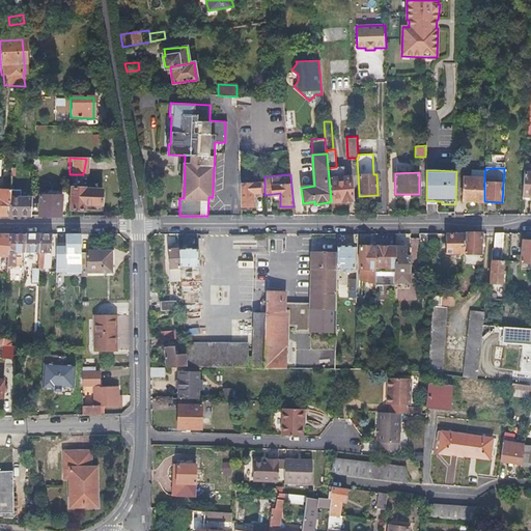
[(329,177),(331,201),(341,200),(341,201),(353,200),(351,176),(329,177)]
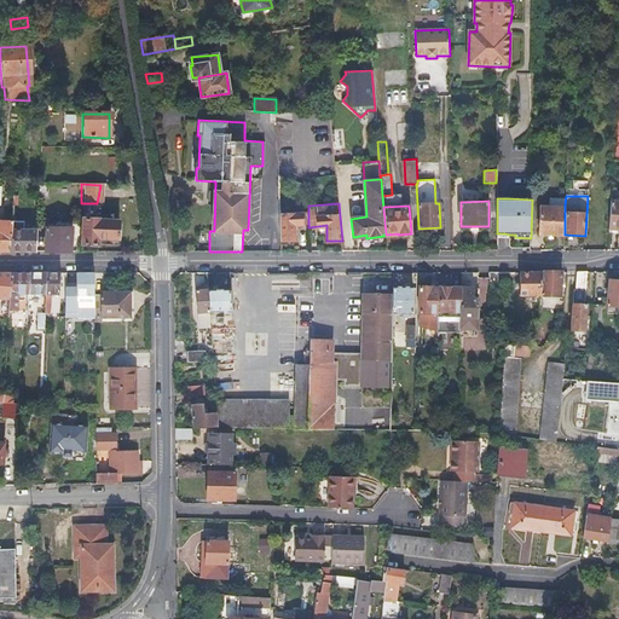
[(539,233),(565,235),(565,207),(541,207),(539,233)]
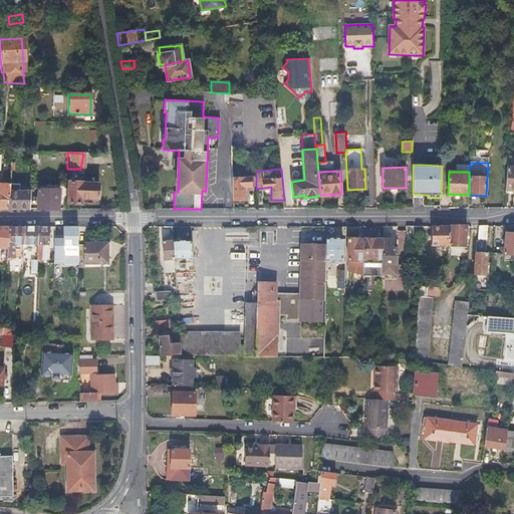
[(232,177),(233,199),(245,199),(244,186),(251,186),(250,177),(232,177)]
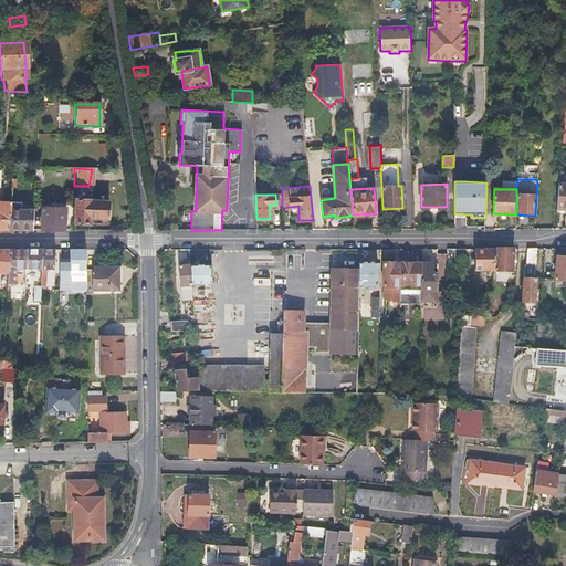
[(88,217),(106,218),(106,201),(90,200),(90,199),(74,198),(72,221),(88,222),(88,217)]
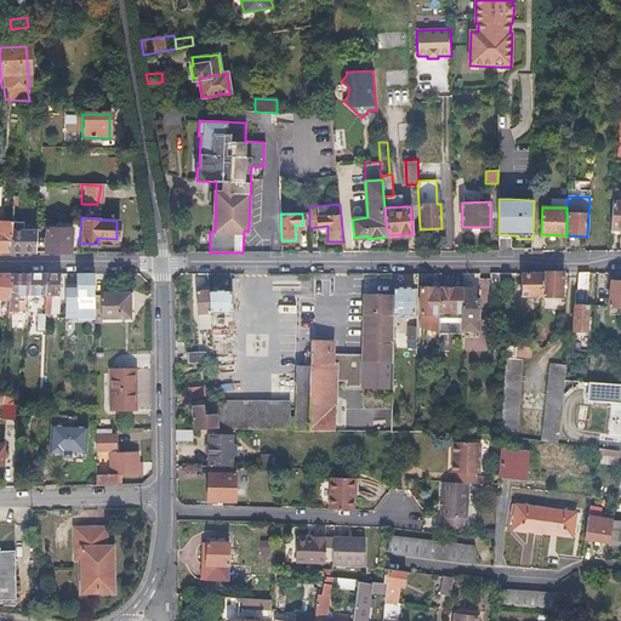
[(0,251),(7,252),(10,231),(10,222),(0,220),(0,251)]
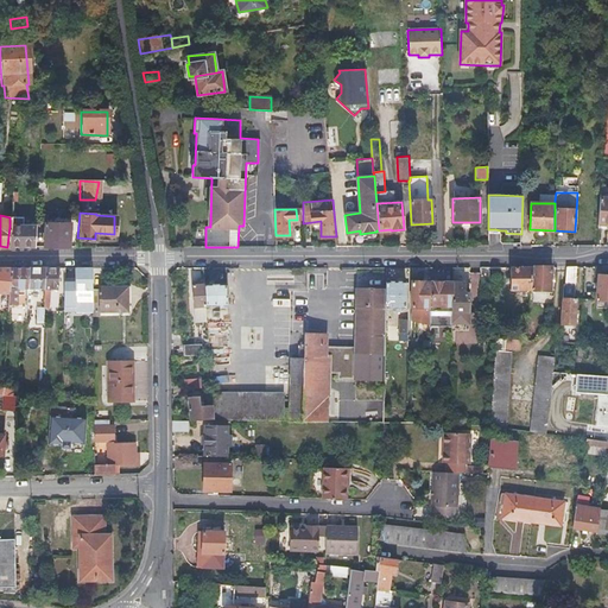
[(44,222),(43,246),(62,246),(69,247),(69,223),(44,222)]
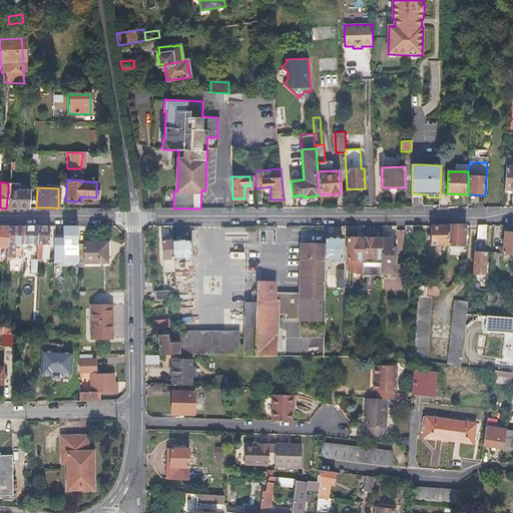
[(8,190),(6,208),(20,207),(29,207),(30,190),(8,190)]
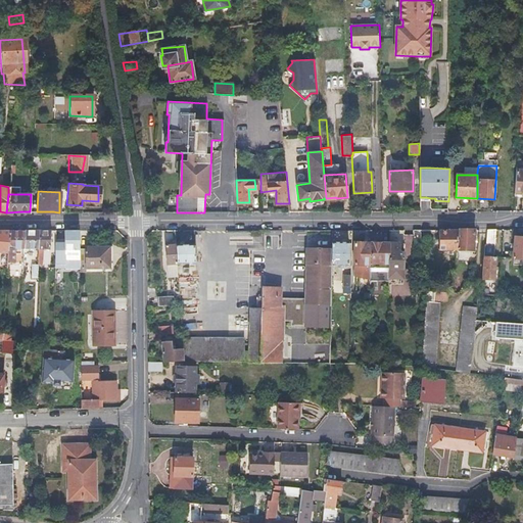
[(0,251),(8,252),(9,230),(0,229),(0,251)]
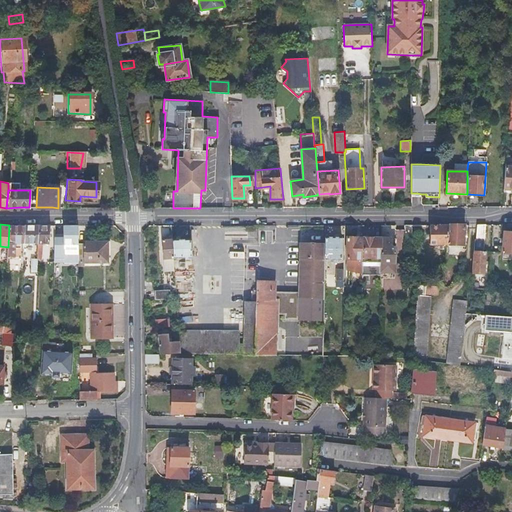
[(430,243),(449,243),(448,224),(430,224),(430,243)]
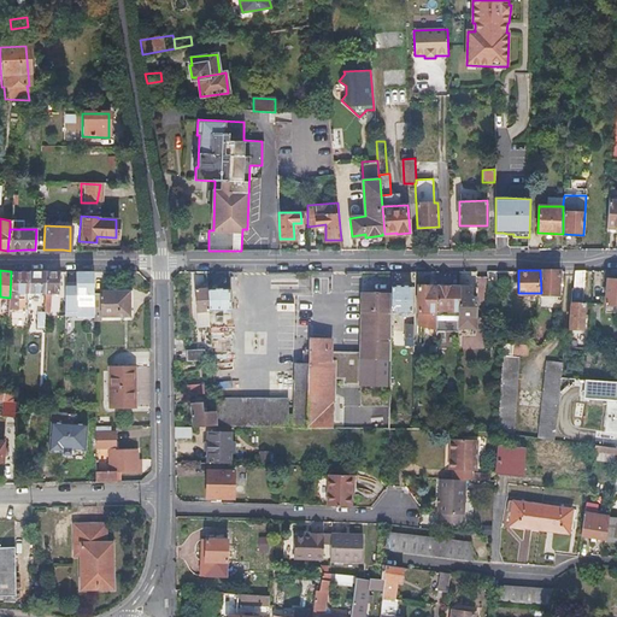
[(560,270),(540,270),(541,293),(559,293),(560,270)]
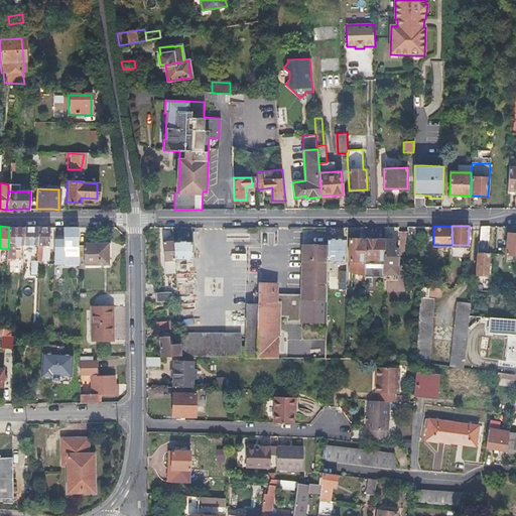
[(487,226),(481,226),(480,241),(489,242),(489,226),(487,226)]
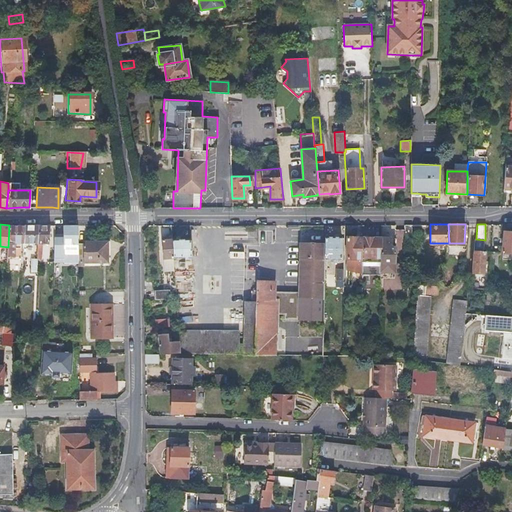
[(23,242),(25,225),(16,225),(9,225),(8,247),(7,256),(14,256),(15,247),(20,247),(20,242),(23,242)]
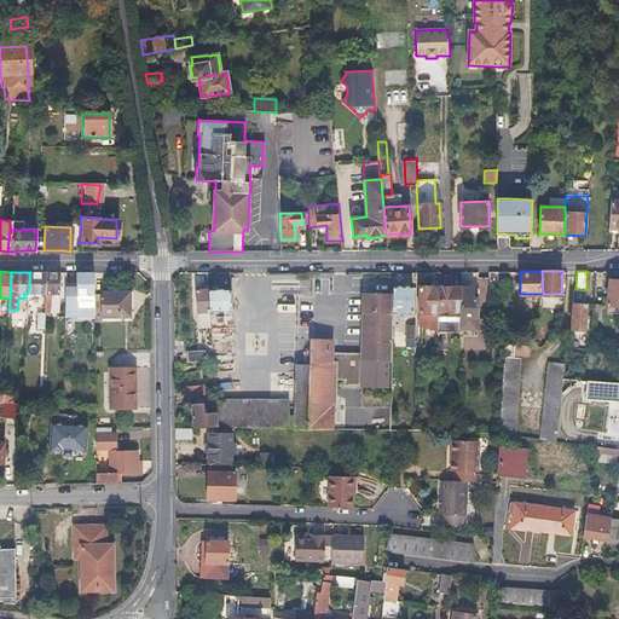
[(44,293),(45,272),(34,272),(30,272),(28,293),(44,293)]
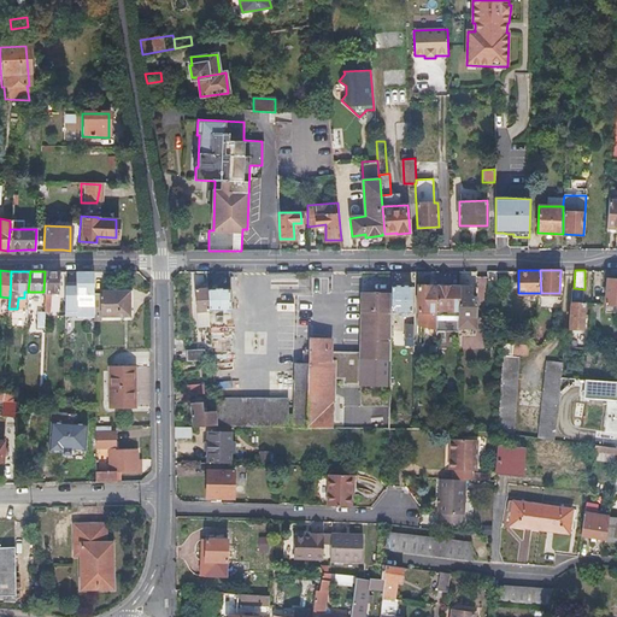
[(50,271),(45,271),(43,292),(43,305),(50,305),(51,293),(59,293),(59,271),(50,271)]
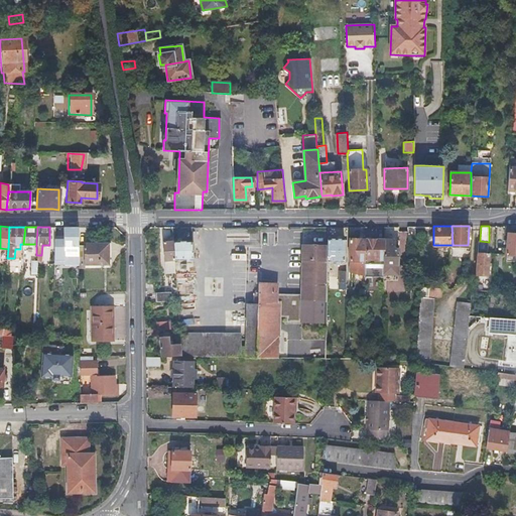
[(78,264),(78,245),(77,227),(72,227),(63,227),(63,238),(53,239),(53,265),(78,265),(78,264)]
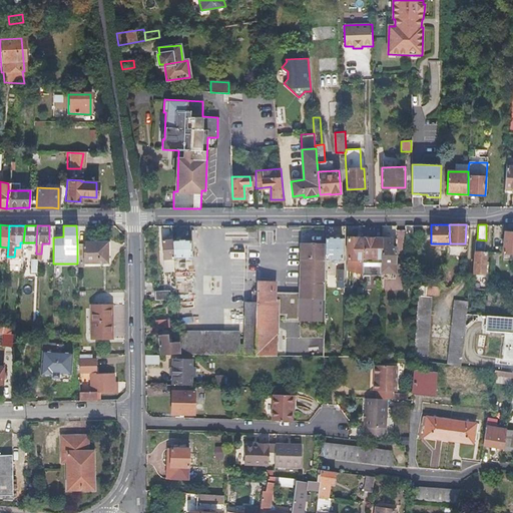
[(512,251),(512,231),(506,231),(504,251),(512,251)]
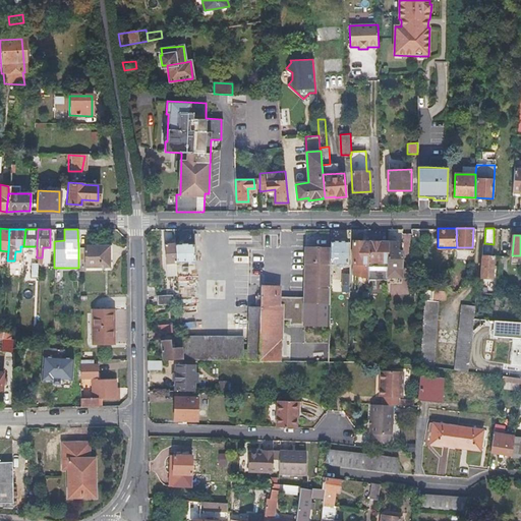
[(331,247),(331,263),(347,263),(347,240),(331,240),(331,247)]
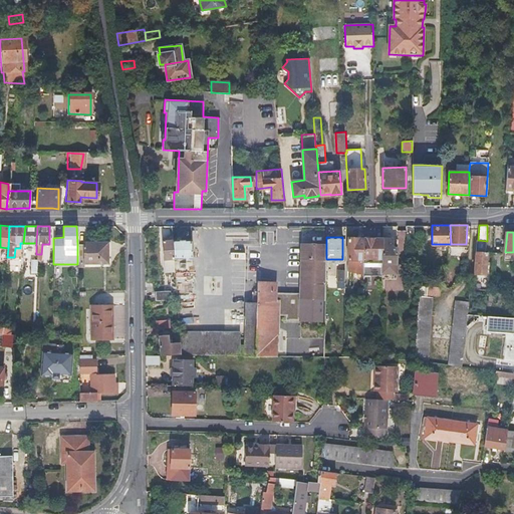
[(363,271),(363,262),(364,238),(348,238),(348,271),(363,271)]
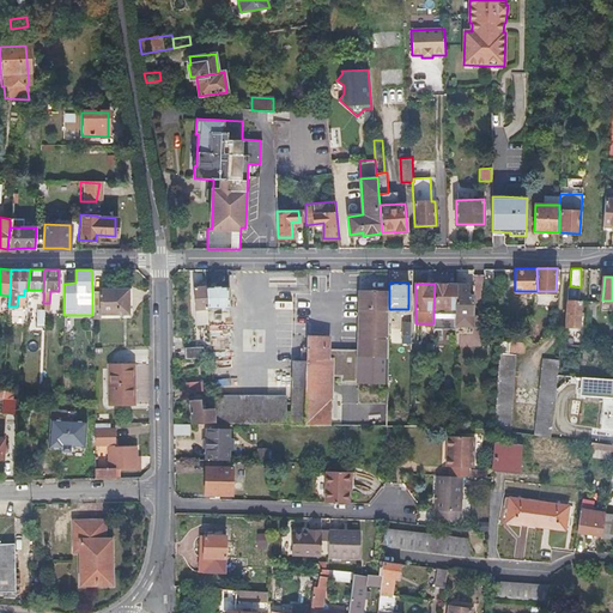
[(455,313),(456,284),(450,284),(435,284),(434,313),(455,313)]
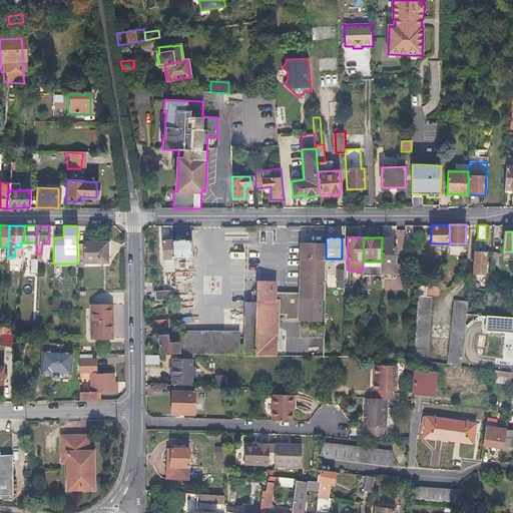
[(392,237),(382,237),(381,262),(381,272),(395,272),(395,246),(392,246),(392,237)]
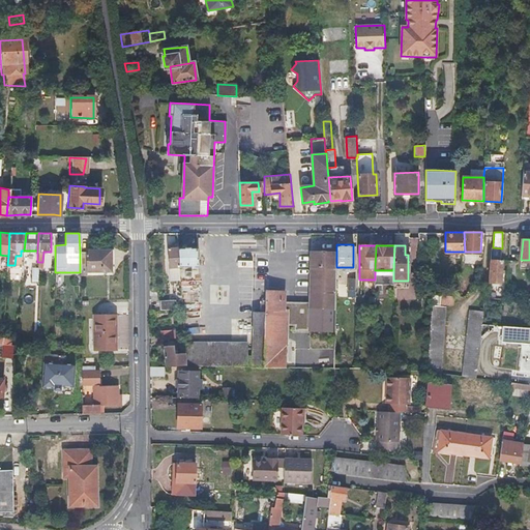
[(178,247),(180,268),(199,267),(198,246),(178,247)]
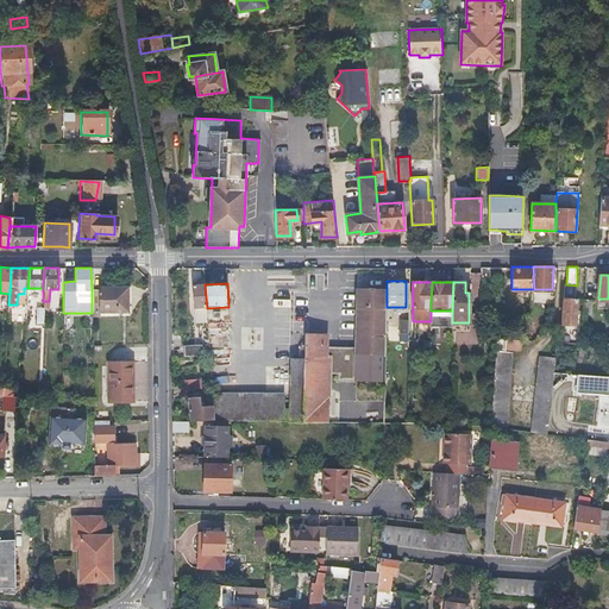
[(195,324),(208,322),(207,308),(205,308),(203,286),(193,287),(195,324)]
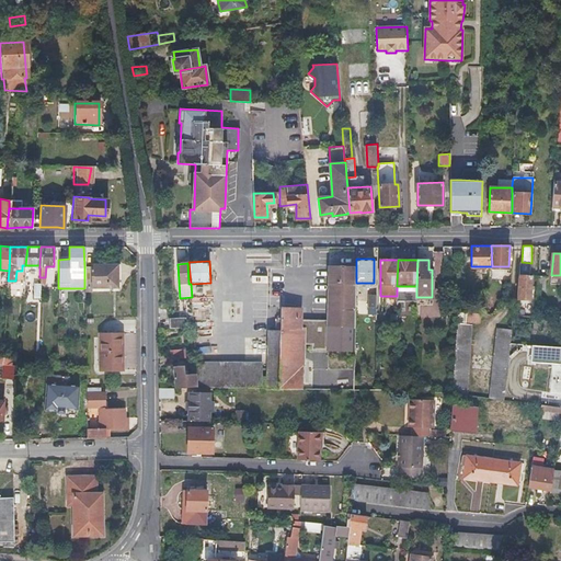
[(90,266),(84,266),(84,287),(91,287),(91,288),(117,287),(116,264),(90,264),(90,266)]
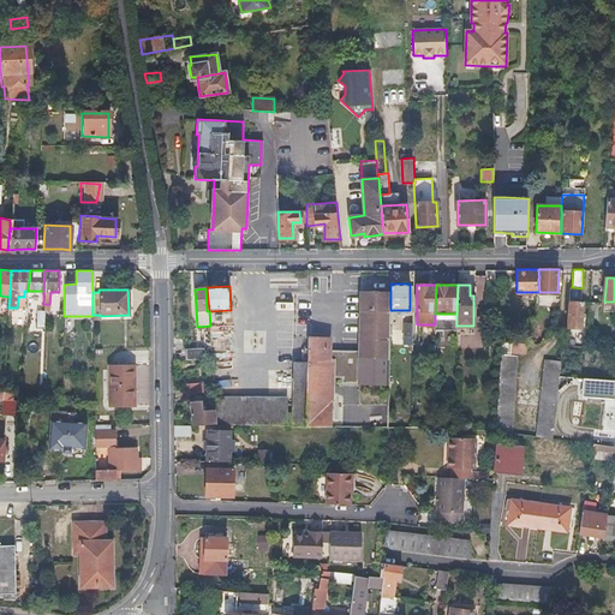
[(360,339),(389,339),(390,310),(390,292),(362,292),(359,339),(360,339)]
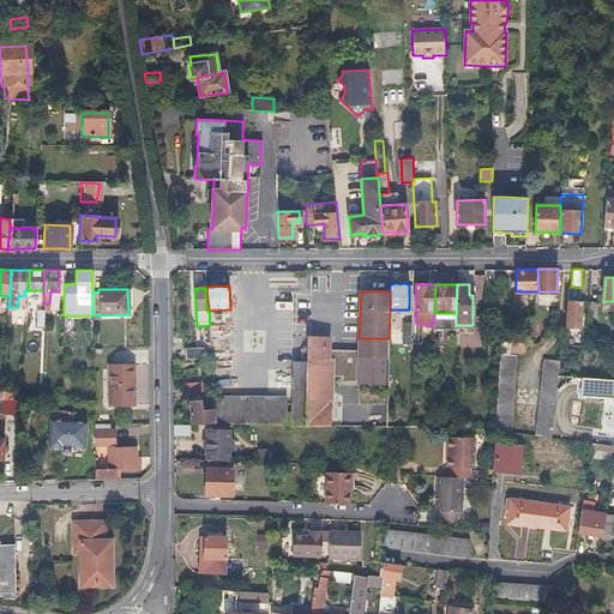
[(570,302),(567,327),(581,327),(582,302),(570,302)]
